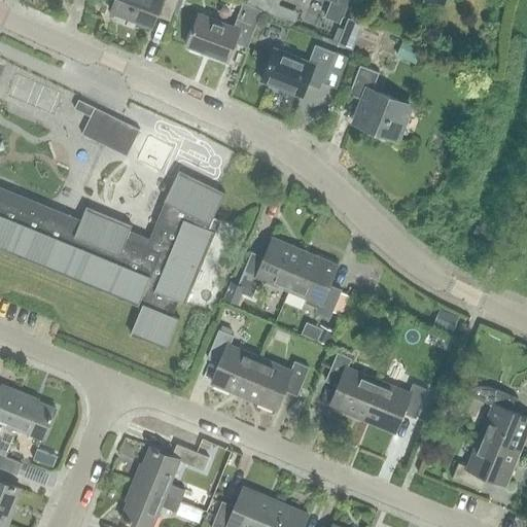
[(176,0),(115,0),(111,12),(115,14),(113,20),(133,28),(135,22),(151,28),(159,9),(172,13),(176,0)]
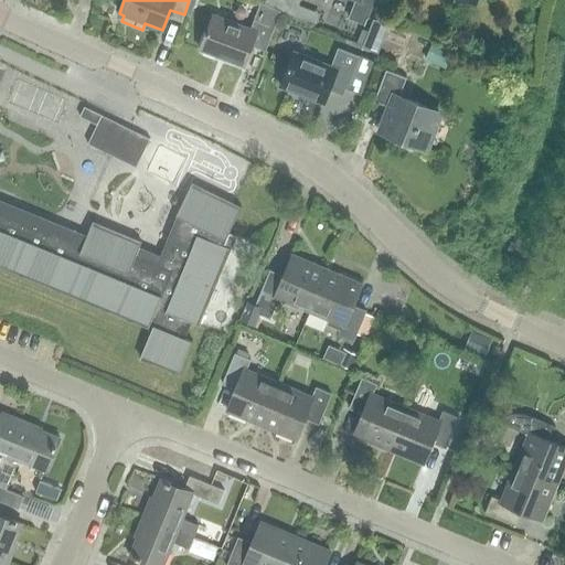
[(297,11),(300,0),(285,0),(280,11),(295,17),(297,11)]
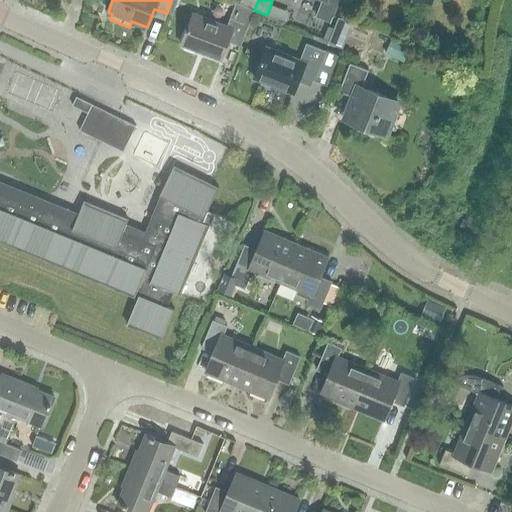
[(322,0),(315,18),(330,23),(339,0),(322,0)]
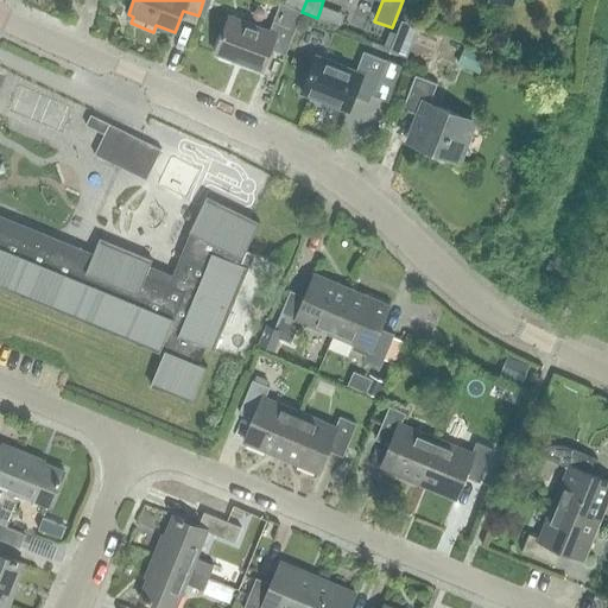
[(270,50),(285,55),(301,12),(280,2),(270,31),(229,17),(215,54),(261,71),(270,50)]
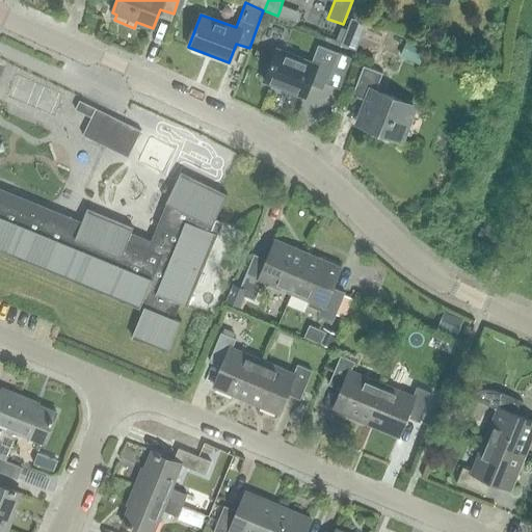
[(425,48),(406,38),(399,55),(418,64),(425,48)]
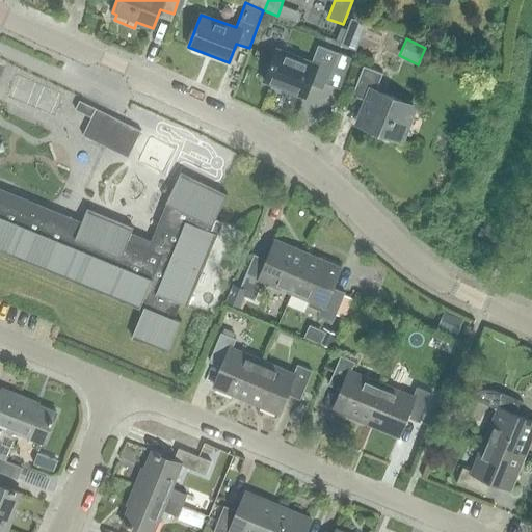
[(348,57),(337,53),(318,46),(312,62),(276,49),(264,82),(304,98),(312,78),(325,83),(337,88),(348,57)]
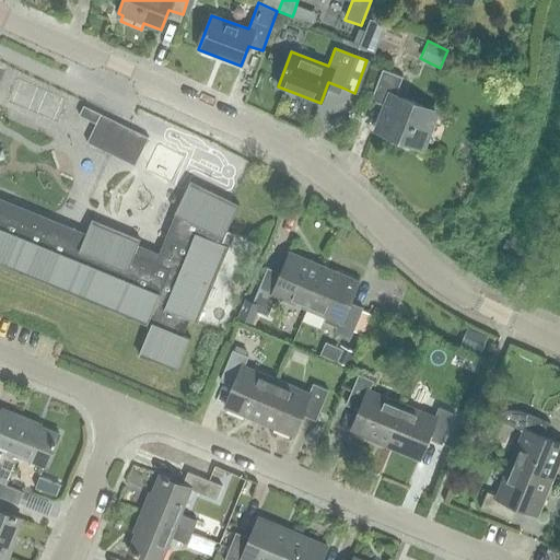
[(423,149),(436,115),(422,109),(423,107),(396,96),(403,78),(382,69),(370,101),(384,106),(375,130),(423,149)]
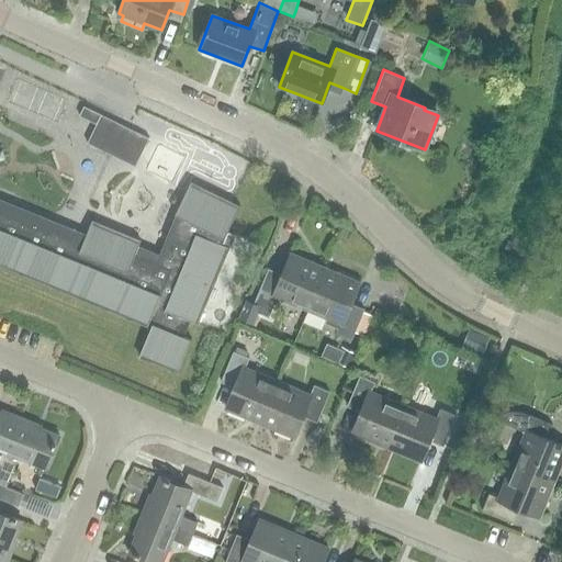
[(96,125),(87,144),(135,167),(149,138),(83,107),(79,116),(96,125)]
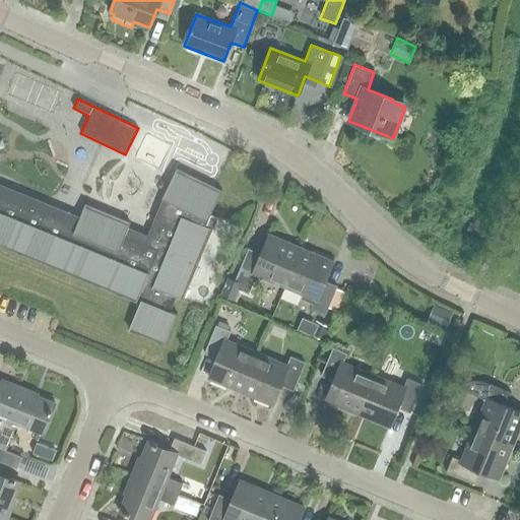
[(0,245),(139,303),(129,329),(165,344),(177,314),(170,311),(175,297),(183,300),(211,229),(202,224),(205,219),(207,220),(221,191),(176,169),(161,198),(164,199),(146,244),(125,236),(130,223),(85,204),(79,216),(0,184),(0,245)]
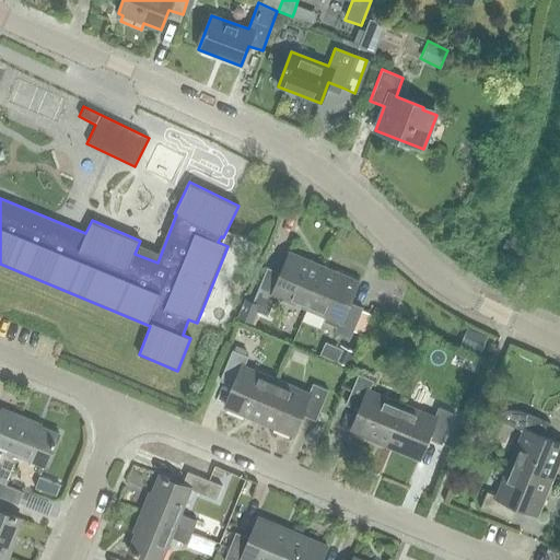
[(226,231),(221,244),(229,247),(234,234),(226,231)]
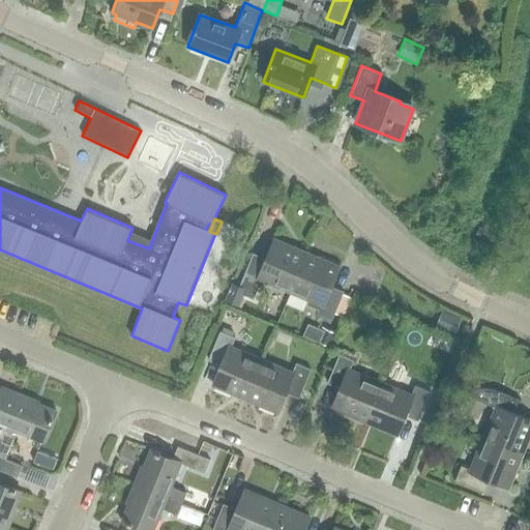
[(290,292),(306,253),(275,239),(267,259),(253,254),(239,287),(232,283),(224,300),(239,307),(243,295),(253,299),(258,289),(256,288),(259,280),(290,292)]
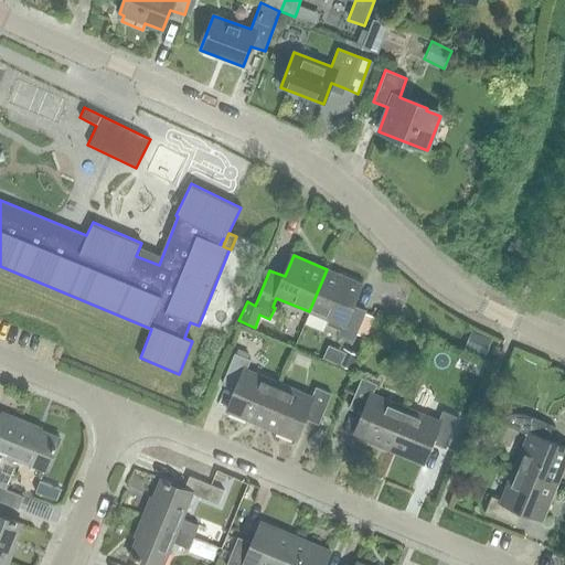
[(353,341),(366,311),(352,305),(361,284),(327,269),(309,311),(341,326),(338,334),(353,341)]
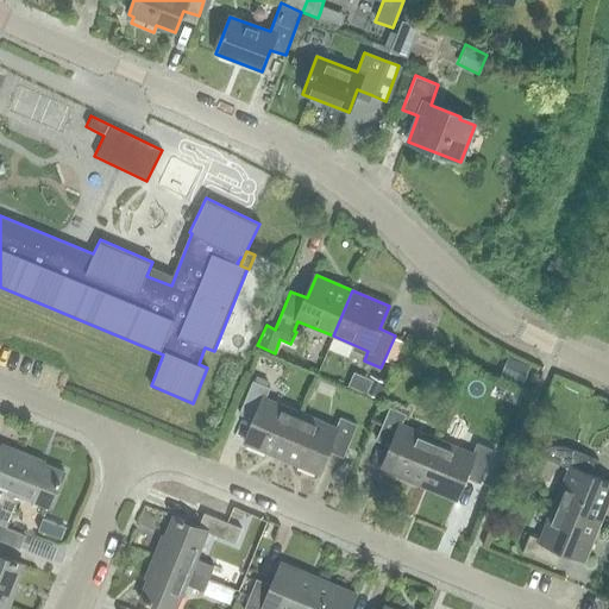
[(500,375),(522,384),(531,365),(508,356),(500,375)]
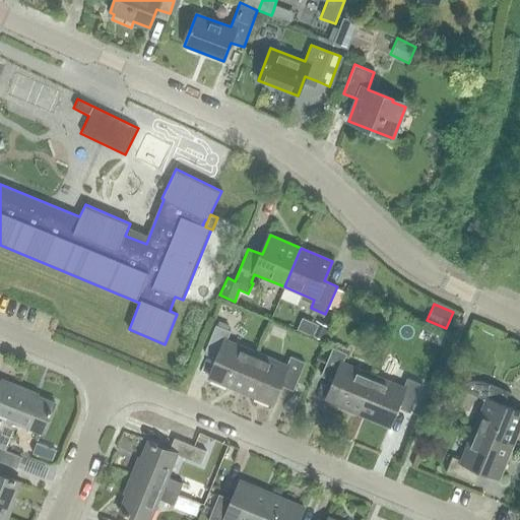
[(329,326),(314,320),(308,334),(323,341),(329,326)]
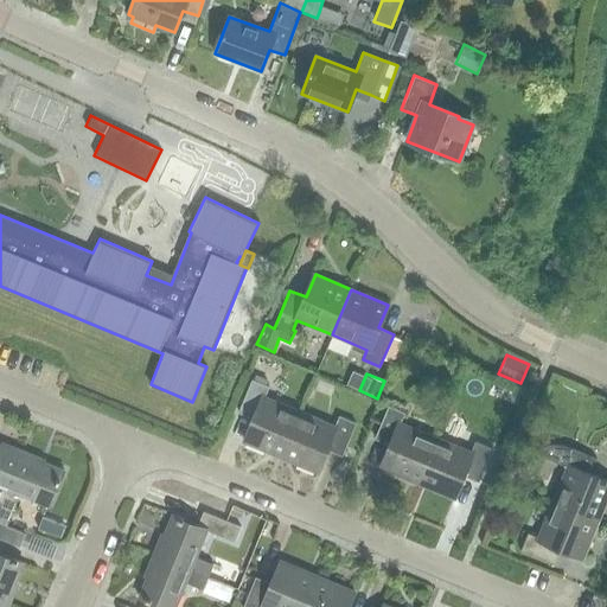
[(280,458),(300,411),(264,396),(269,387),(253,379),(238,413),(254,419),(244,442),(280,458)]
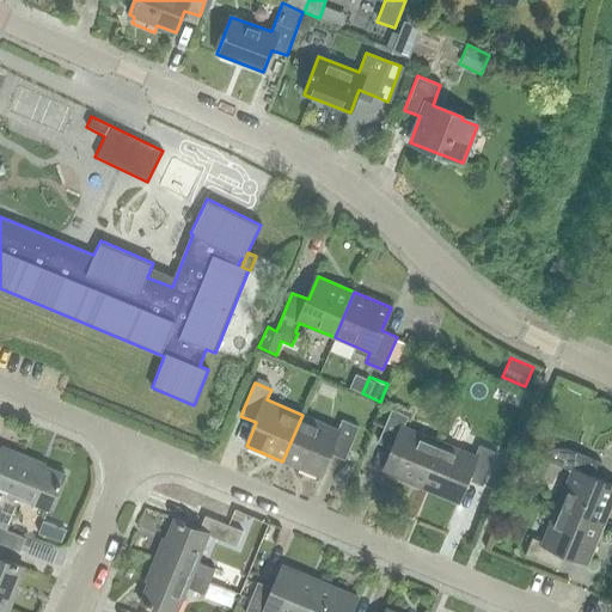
[(421,487),(440,441),(404,427),(408,416),(392,410),(378,442),(393,450),(384,472),(421,487)]
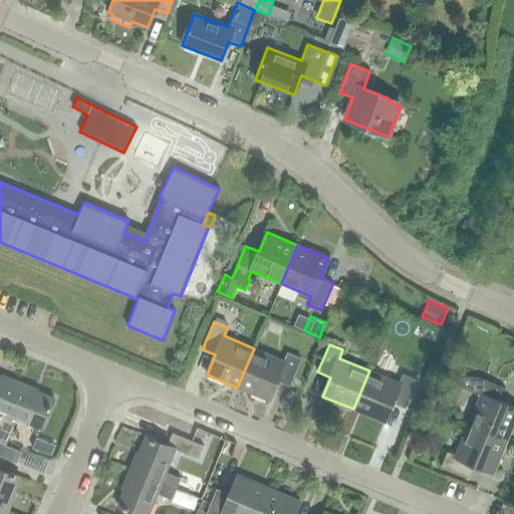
[(289,386),(301,358),(287,352),(284,360),(254,348),(237,388),(268,401),(276,380),(289,386)]
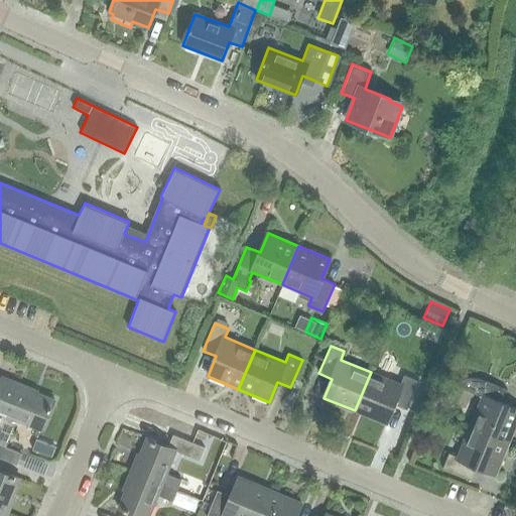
[(406,409),(417,382),(404,376),(400,384),(371,372),(355,410),(385,423),(393,404),(406,409)]
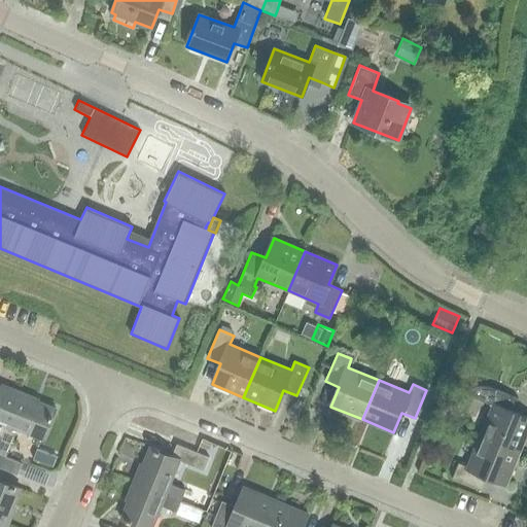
[(490,388),(491,387),(487,386),(484,386),(481,386),(478,386),(475,387),(473,387),(471,386),(467,394),(492,406),(480,435),(520,452),(526,433),(526,418),(513,413),(518,399),(490,388)]
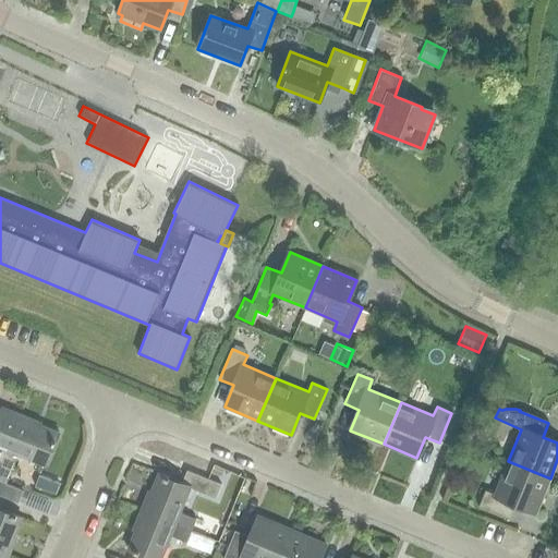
[(0,462),(20,416),(9,411),(8,414),(0,410),(0,462)]
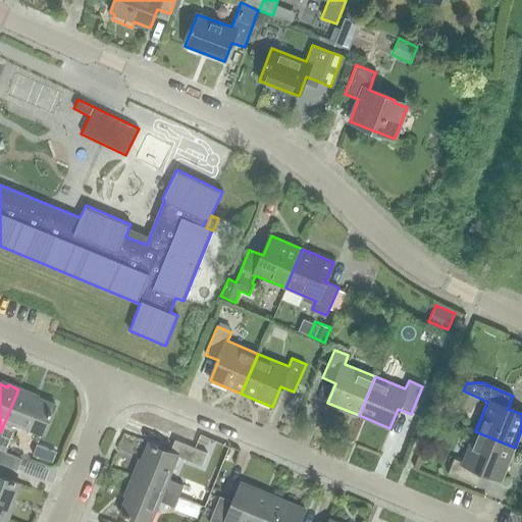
[(49,417),(53,406),(29,396),(29,394),(18,389),(0,432),(0,464),(15,471),(19,460),(4,454),(15,425),(39,435),(47,417),(49,417)]
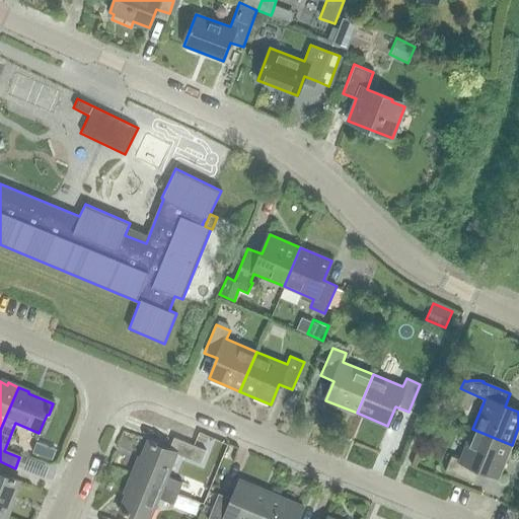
[(499,476),(512,445),(472,429),(460,459),(451,456),(446,470),(473,482),(478,468),(499,476)]
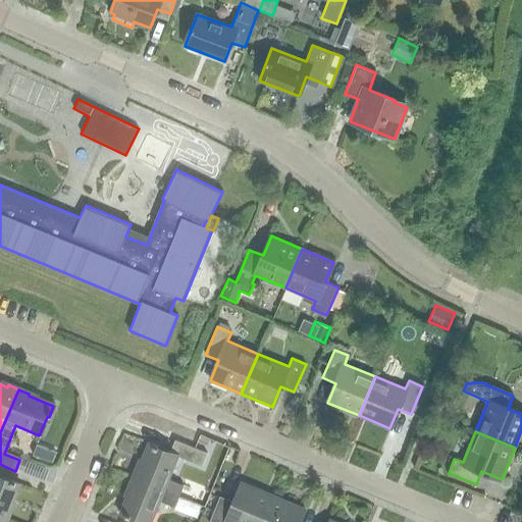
[(199,467),(205,454),(172,441),(167,454),(155,449),(155,448),(146,444),(137,468),(134,467),(129,478),(176,498),(181,486),(166,480),(175,458),(199,467)]
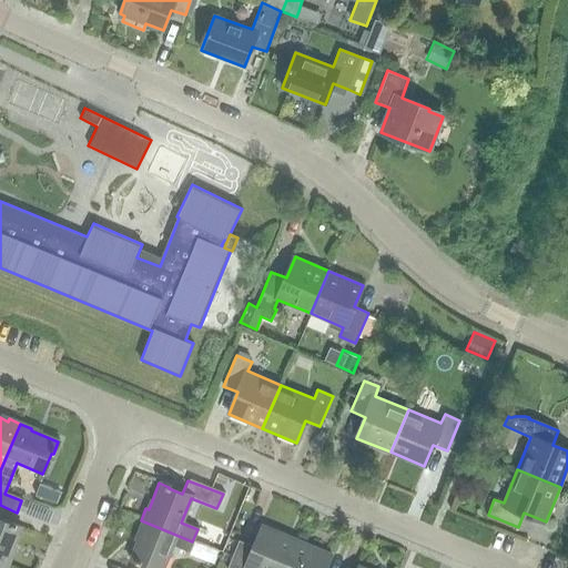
[(61,493),(40,485),(36,495),(57,504),(61,493)]
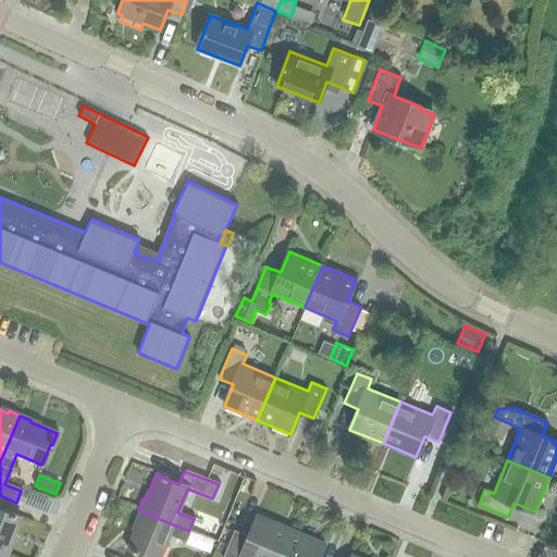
[(10,544),(20,518),(10,514),(9,515),(0,510),(0,553),(7,556),(12,544),(10,544)]
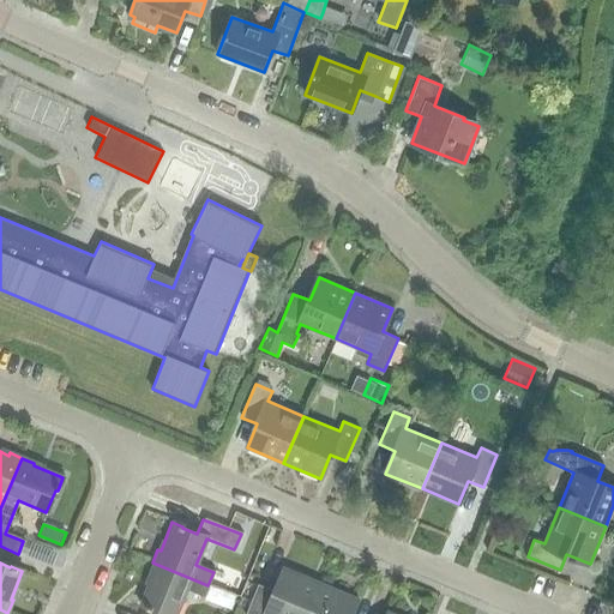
[(203,597),(208,585),(152,563),(148,576),(150,577),(138,606),(149,611),(150,608),(163,613),(175,613),(185,590),(203,597)]
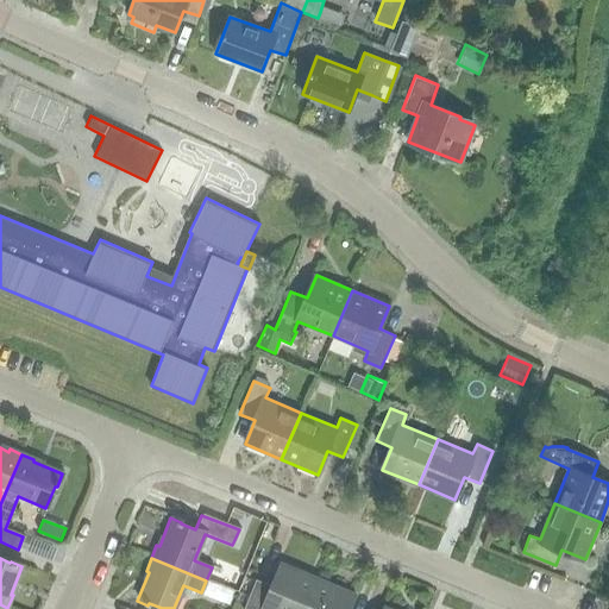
[(305,608),(316,579),(280,564),(270,588),(255,582),(243,608),(305,608)]
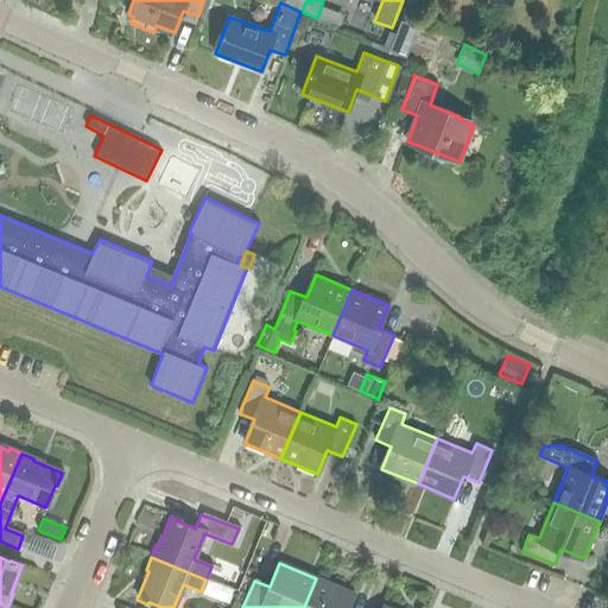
[(347,607),(353,594),(316,578),(304,607),(347,607)]
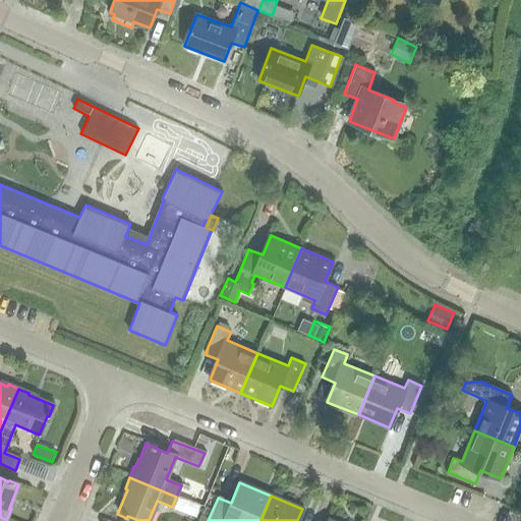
[(181,512),(185,501),(178,498),(173,509),(181,512)]
